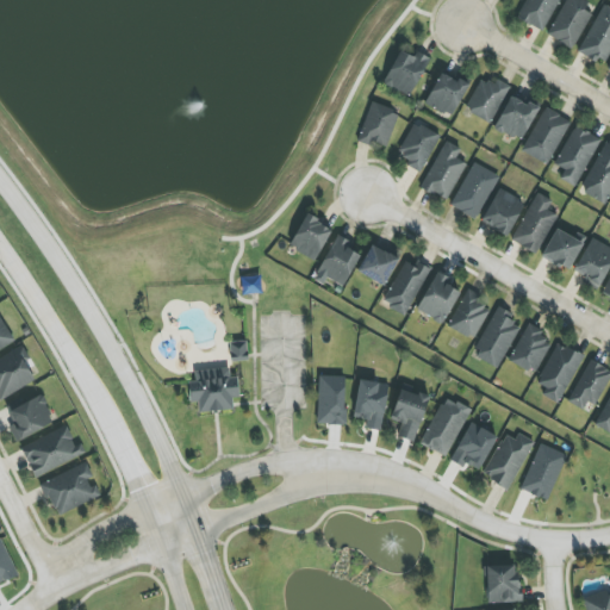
[(526,0),(517,19),(543,32),(558,0),(526,0)]
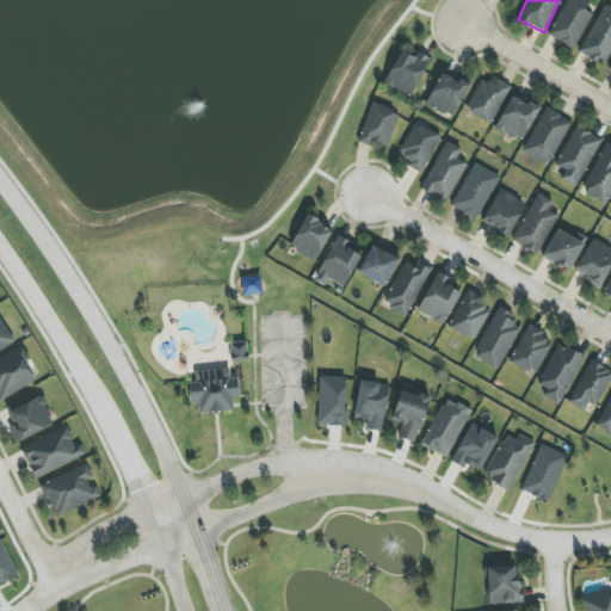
[(574,49),(596,7),(582,0),(566,0),(548,36),(574,49)]
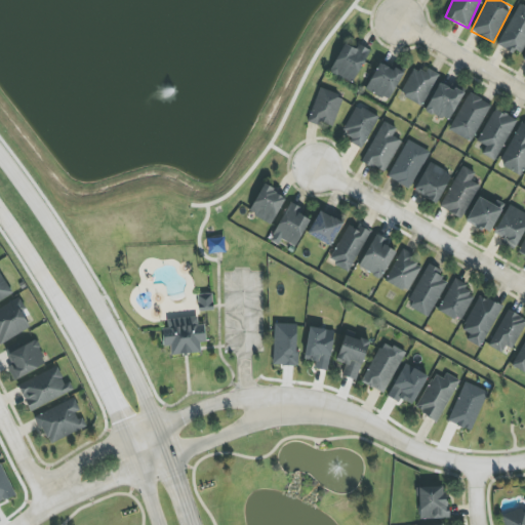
[(524,45),(524,6),(519,4),(497,44),(520,55),(524,45)]
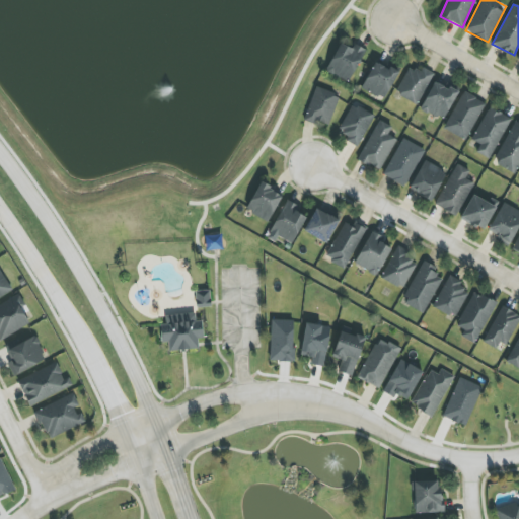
[(355,44),(352,49),(340,43),(325,71),(349,83),(365,49),(355,44)]
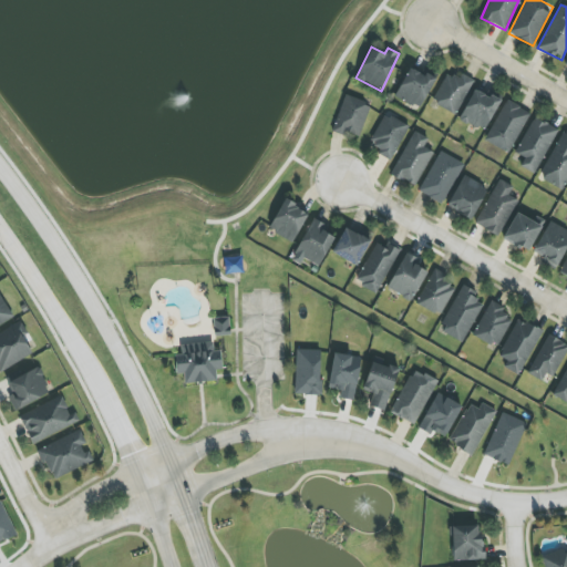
[(410,68),(394,95),(419,109),(437,74),(424,66),(421,73),(410,68)]
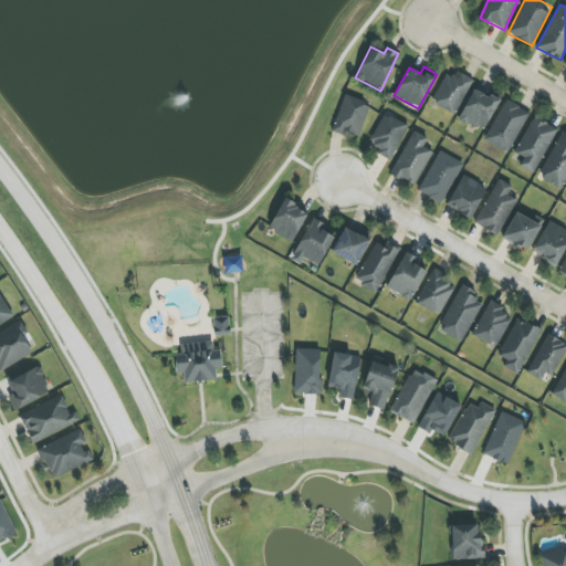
[(473,81),(460,73),(458,79),(446,73),(431,102),(456,115),(473,81)]
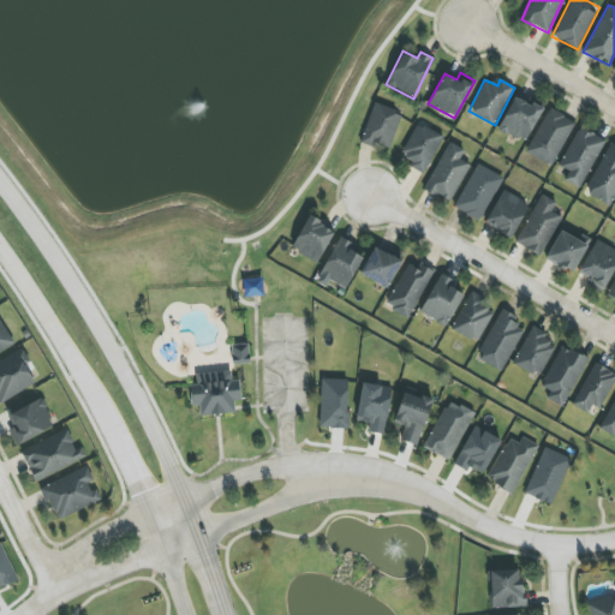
[(527,143),(542,109),(514,96),(499,130),(527,143)]
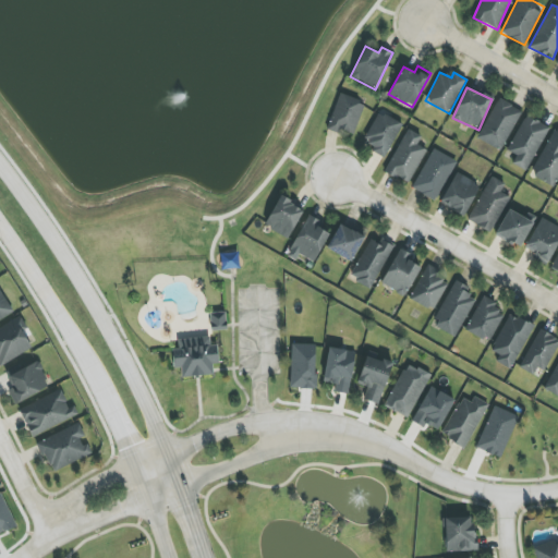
[(365,102),(340,94),(327,128),(352,137),(365,102)]
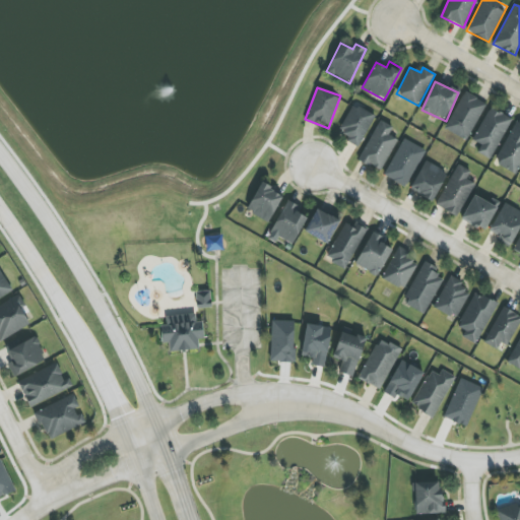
[(468,140),(485,103),(463,91),(446,130),(468,140)]
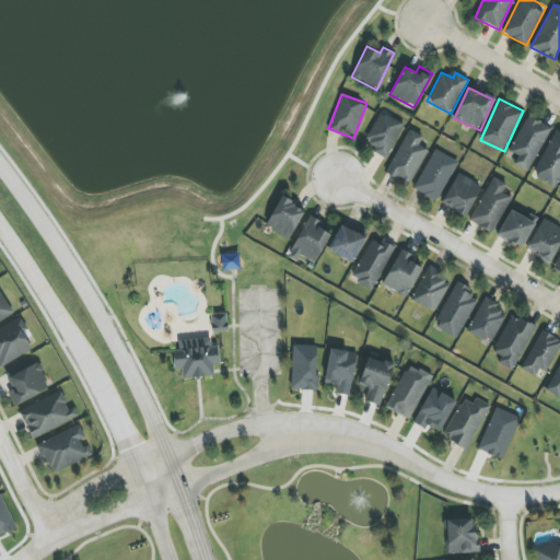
[(404,125),(380,113),(365,140),(375,146),(372,151),(386,159),(404,125)]
